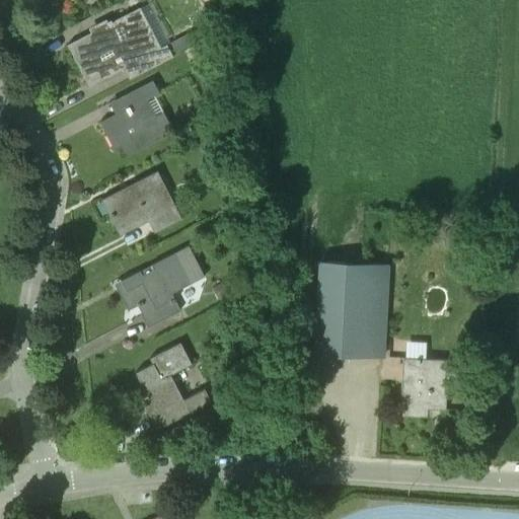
[(110,21),(106,23),(107,25),(66,46),(86,88),(137,64),(141,73),(171,57),(166,46),(154,52),(141,23),(136,25),(131,14),(112,23),(110,21)]
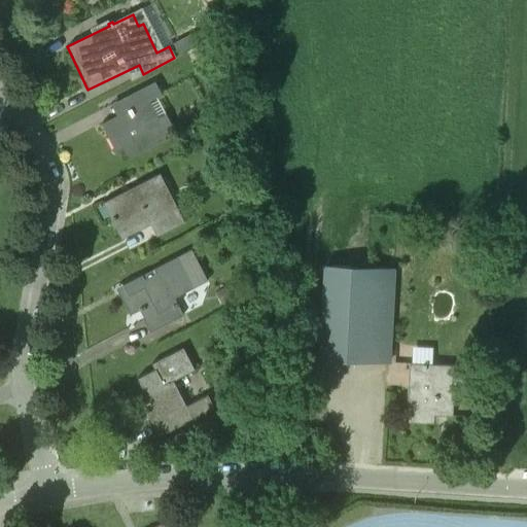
[(173,44),(177,54),(200,42),(195,33),(173,44)]
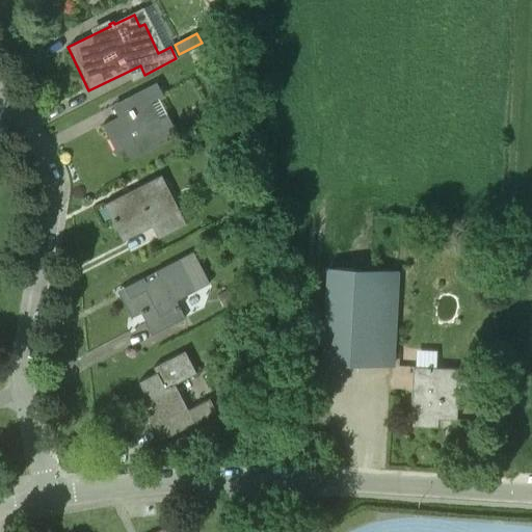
[(159,120),(150,102),(161,96),(155,83),(110,106),(116,117),(102,126),(115,154),(123,151),(128,161),(177,137),(167,115),(159,120)]
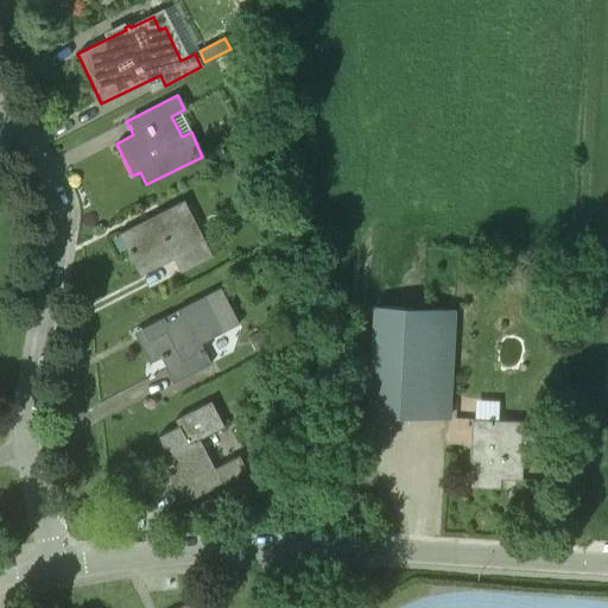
[(255,163),(244,169),(252,184),(264,178),(255,163)]
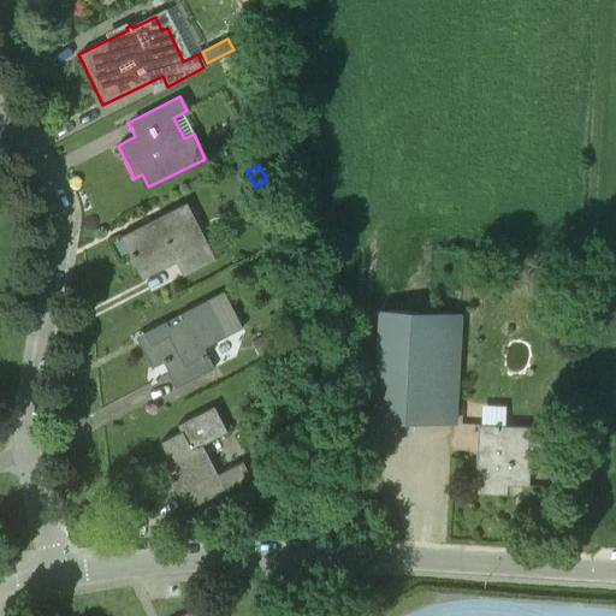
[(182,277),(215,260),(185,203),(119,237),(141,280),(175,264),(182,277)]
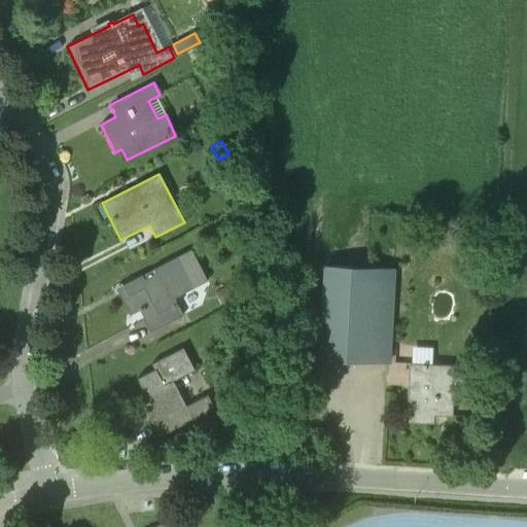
[(462,239),(458,250),(469,254),(473,243),(462,239)]
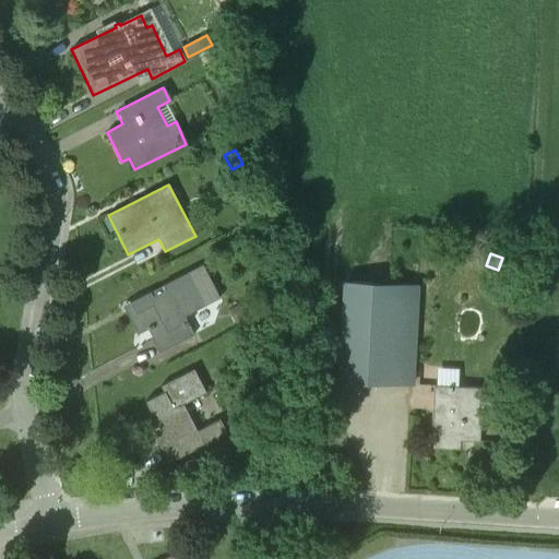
[(204,265),(129,304),(134,314),(128,318),(137,335),(147,330),(153,341),(151,341),(157,354),(193,336),(185,317),(221,297),(204,265)]
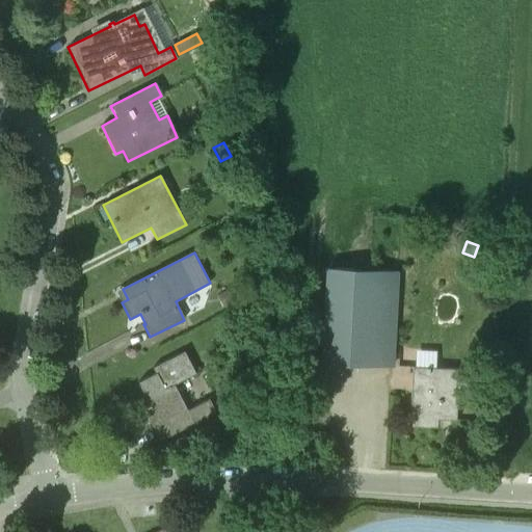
[(393,367),(397,270),(326,267),(322,364),(393,367)]
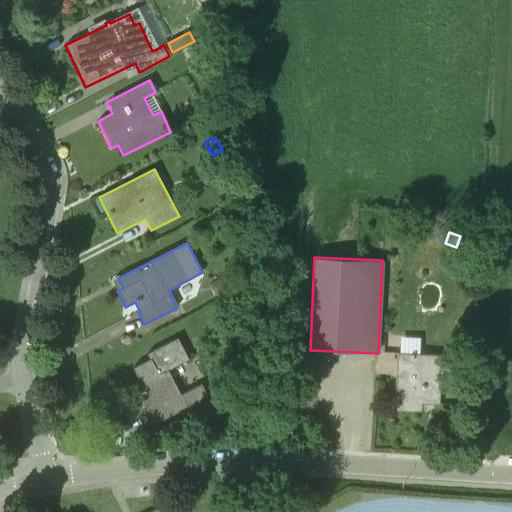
[(220,277),(208,283),(214,294),(225,288),(220,277)]
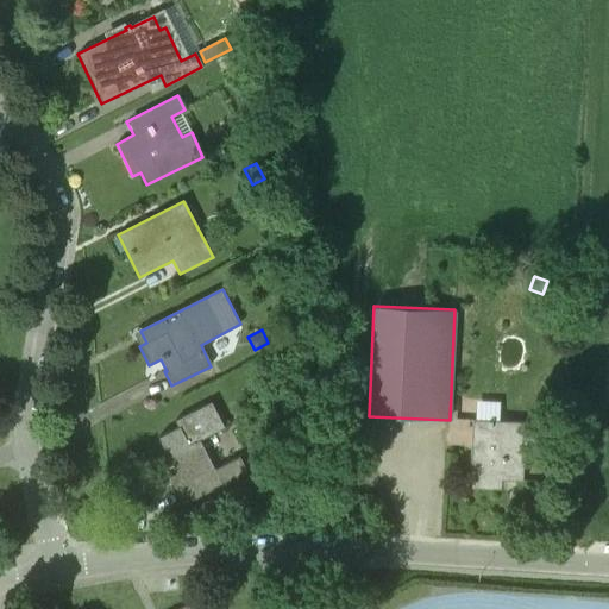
[(215,469),(201,439),(224,428),(211,402),(174,421),(177,427),(158,438),(173,468),(165,471),(183,506),(246,472),(238,457),(215,469)]
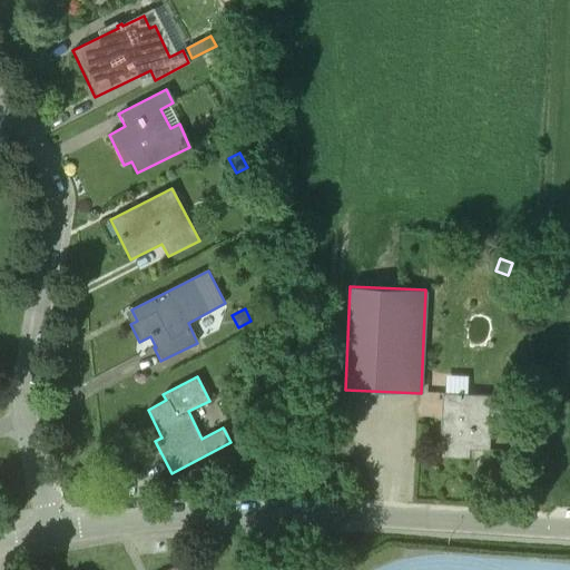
[(489,451),(490,433),(488,432),(489,395),(441,393),(438,458),(469,460),(470,450),(489,451)]
